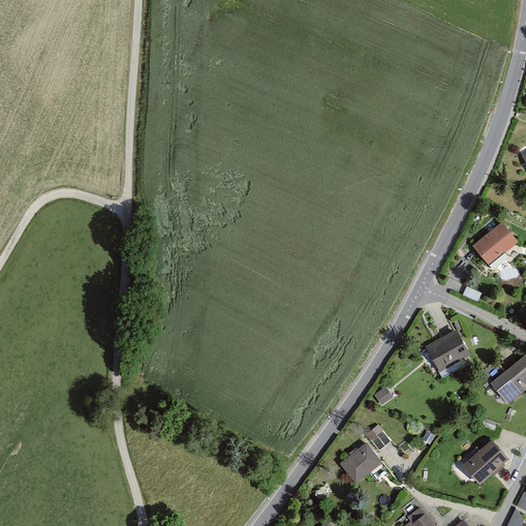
[(488,265),(518,242),(504,223),(474,245),(488,265)]
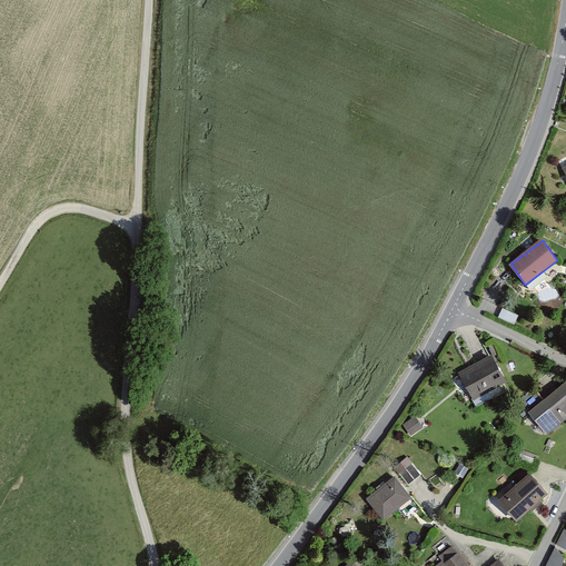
[(460,376),(474,399),(506,383),(493,359),(460,376)]
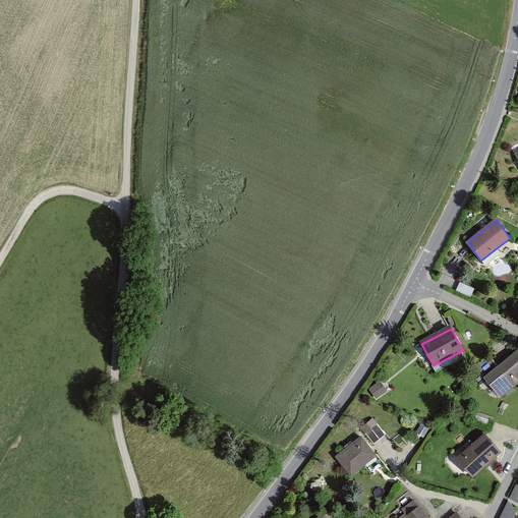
[(509,390),(517,383),(517,349),(493,369),(509,390)]
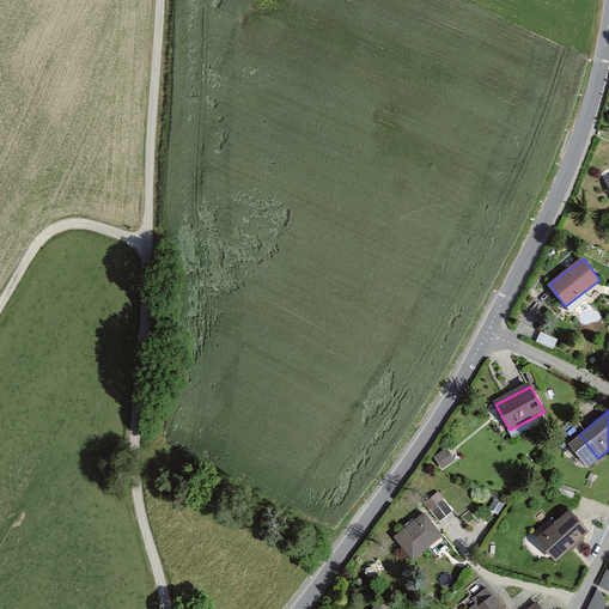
[(440,450),(427,460),(438,472),(451,461),(440,450)]
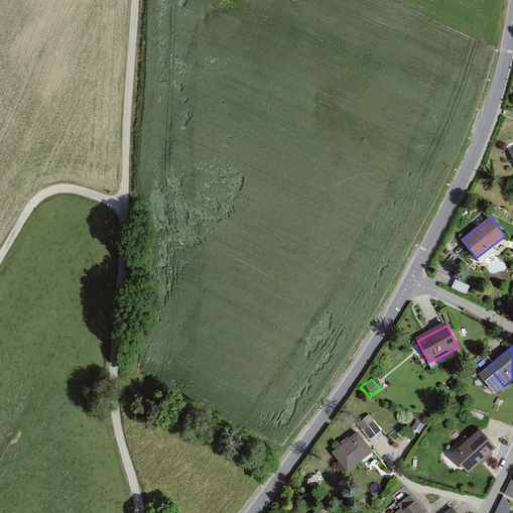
[(355,424),(368,440),(379,431),(367,415),(355,424)]
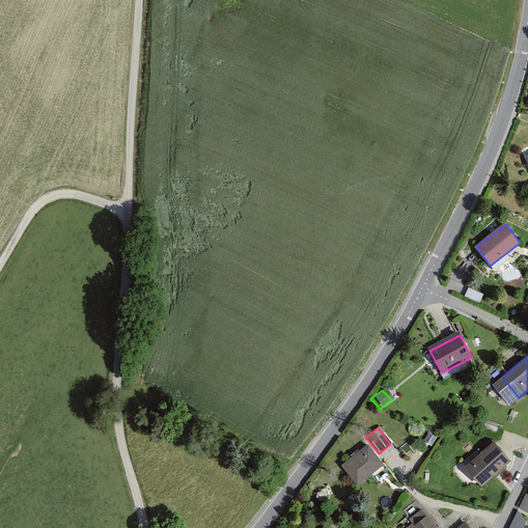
[(480,484),(509,461),(496,445),(467,469),(480,484)]
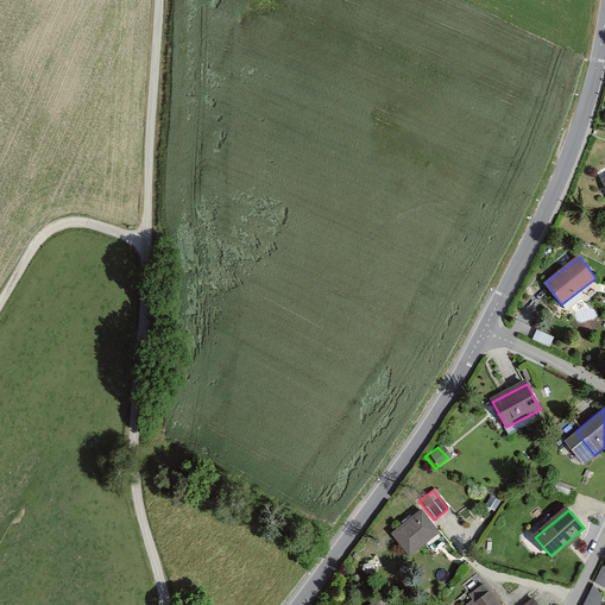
[(408,554),(439,531),(424,511),(392,534),(408,554)]
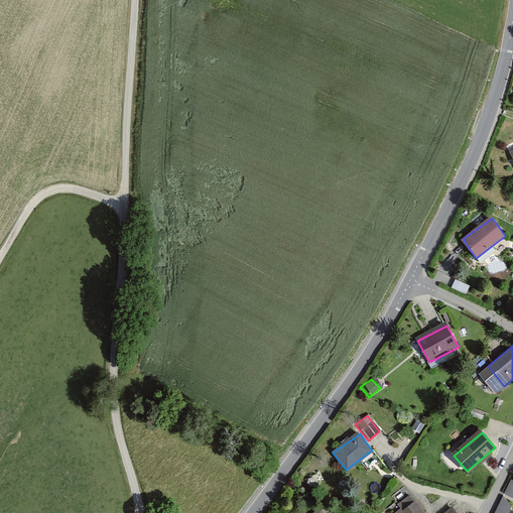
[(503,495),(510,498),(512,490),(512,482),(508,481),(503,495)]
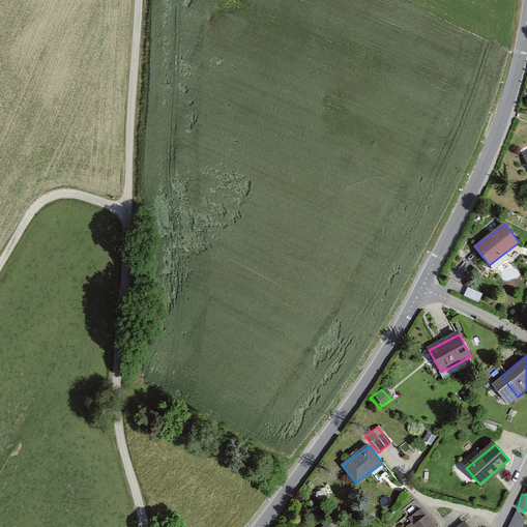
[(412,525),(410,526),(433,526),(419,509),(407,519),(412,525)]
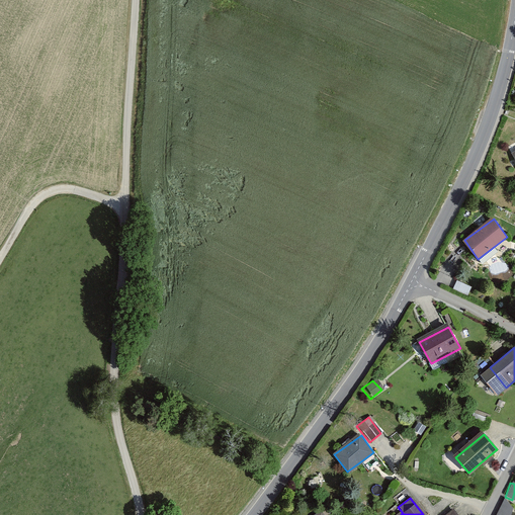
[(508,514),(512,507),(501,501),(494,514),(508,514)]
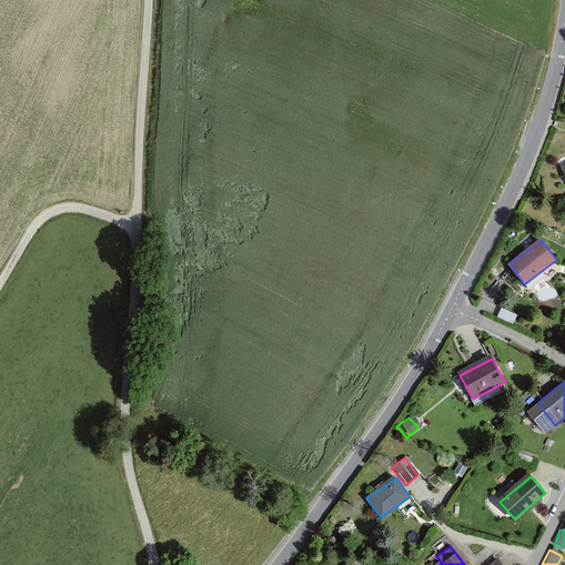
All buildings are outlined.
